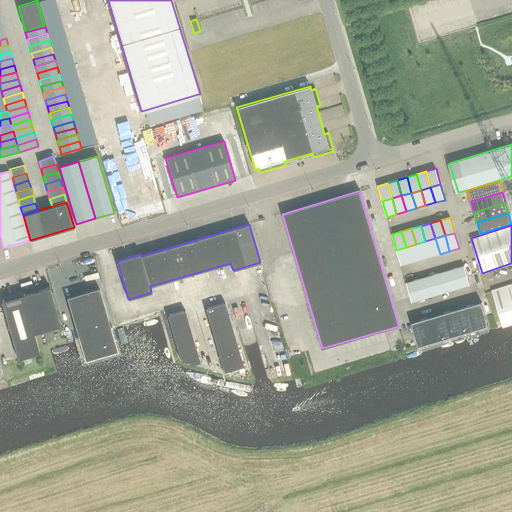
[(430,257),(440,254),(435,238),(425,241),(430,257)]
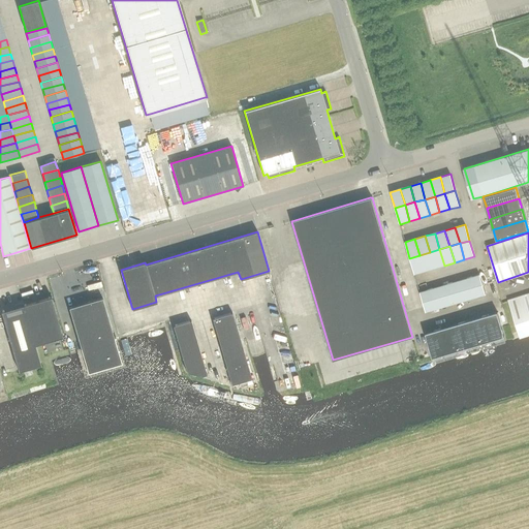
[(439,249),(430,252),(434,268),(444,266),(439,249)]
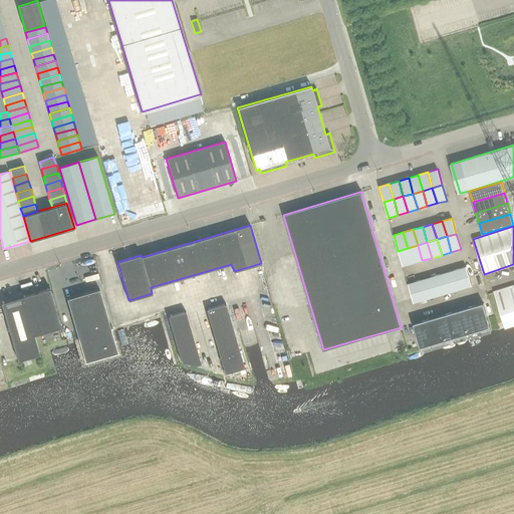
[(412,263),(422,260),(418,245),(408,248),(412,263)]
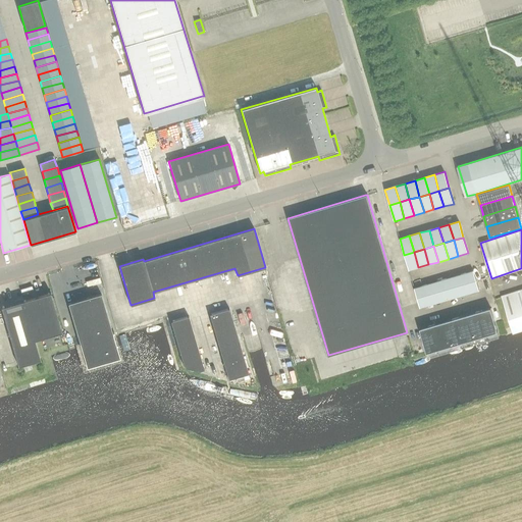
[(404,255),(409,270),(418,267),(414,252),(404,255)]
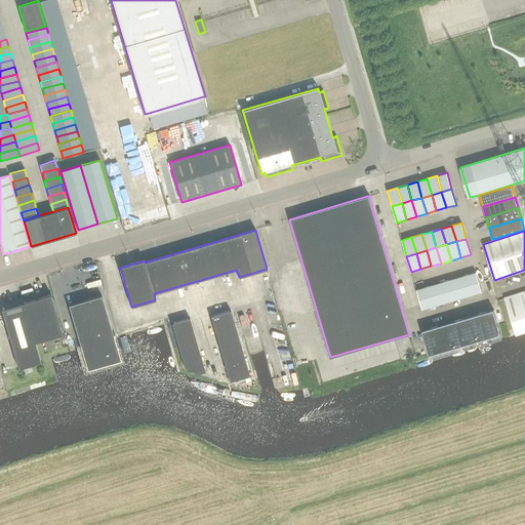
[(476,273),(466,276),(472,295),(482,292),(479,282),(476,273)]
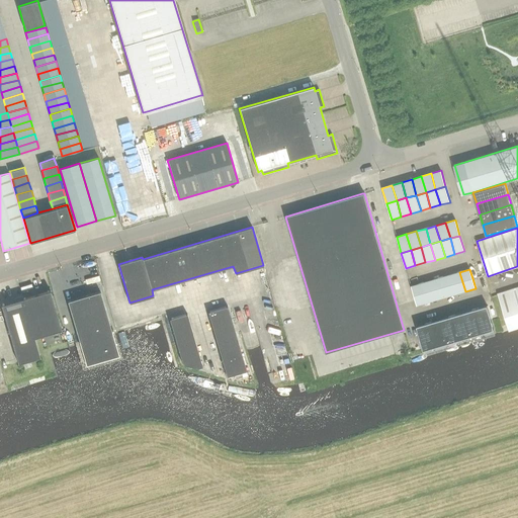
[(450,274),(455,294),(465,291),(459,272),(450,274)]
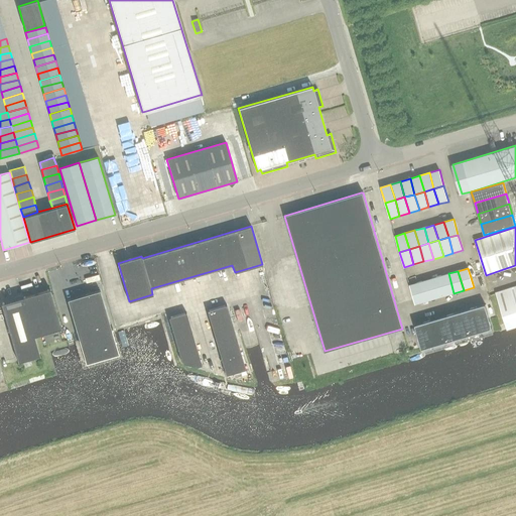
[(448,273),(438,276),(444,295),(454,293),(448,273)]
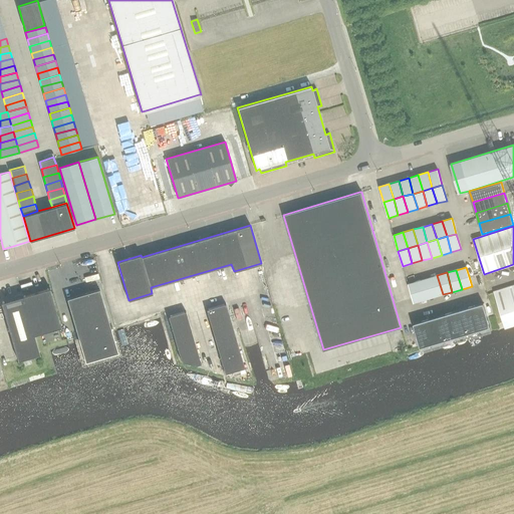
[(437,275),(427,278),(433,297),(443,294),(437,275)]
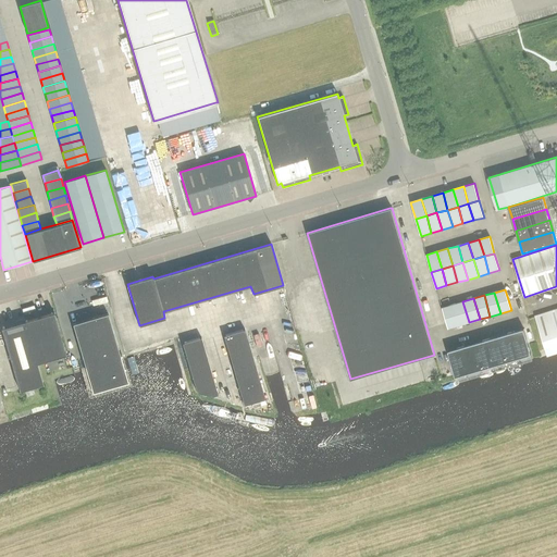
[(469,322),(462,301),(453,305),(458,325),(469,322)]
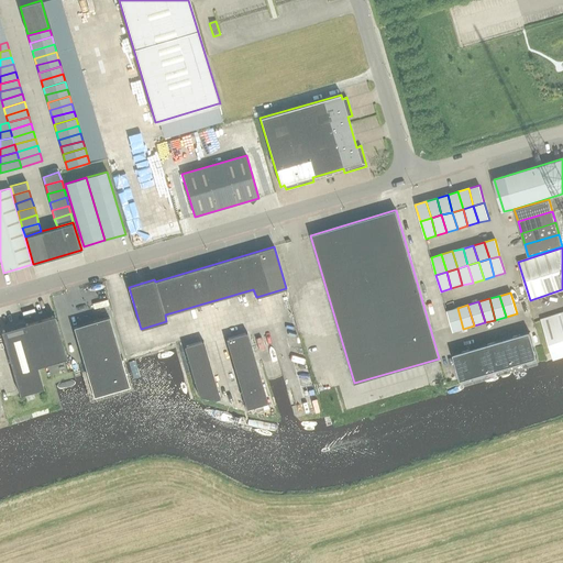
[(457,308),(446,311),(453,332),(463,329),(457,308)]
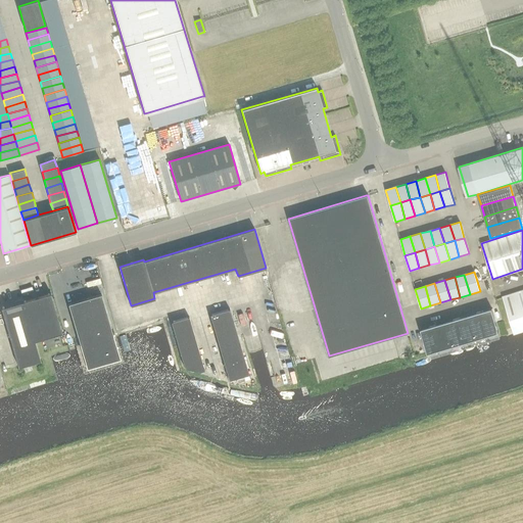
[(522,289),(514,293),(522,323),(522,289)]
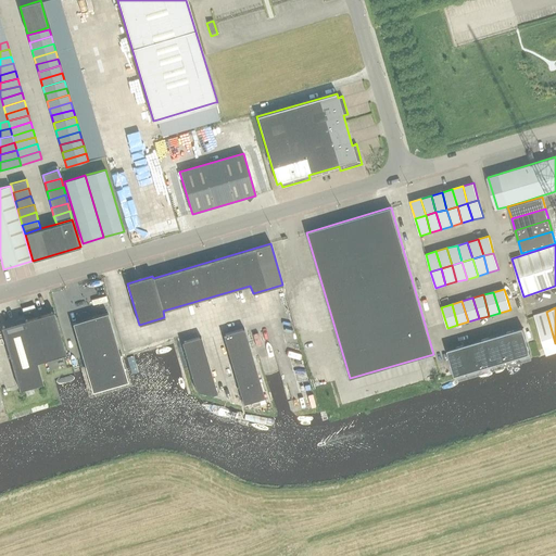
[(20,390),(42,383),(37,363),(66,354),(53,312),(1,327),(20,390)]
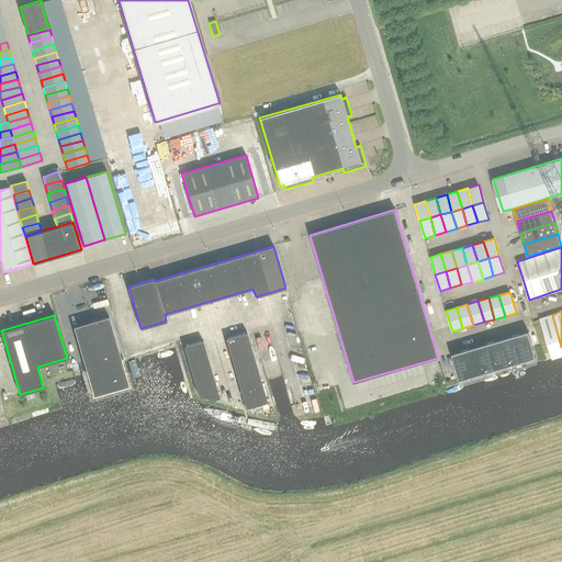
[(561,355),(561,347),(552,315),(540,318),(552,358),(559,357),(561,355)]
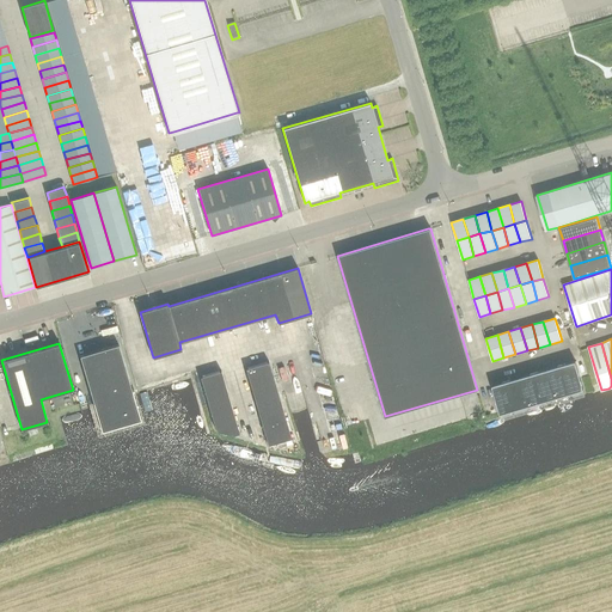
[(102,430),(140,420),(118,344),(79,356),(102,430)]
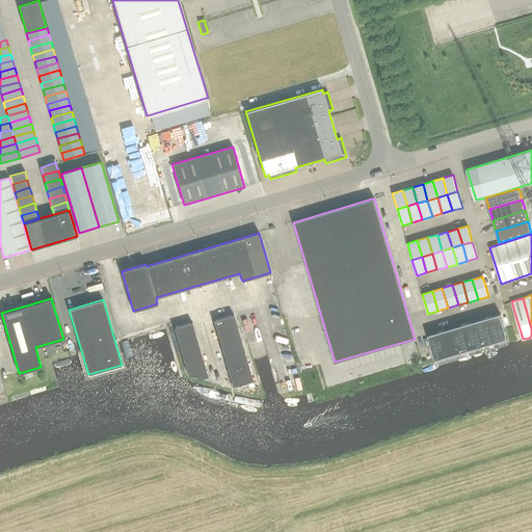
[(495,342),(507,338),(500,314),(487,317),(495,342)]
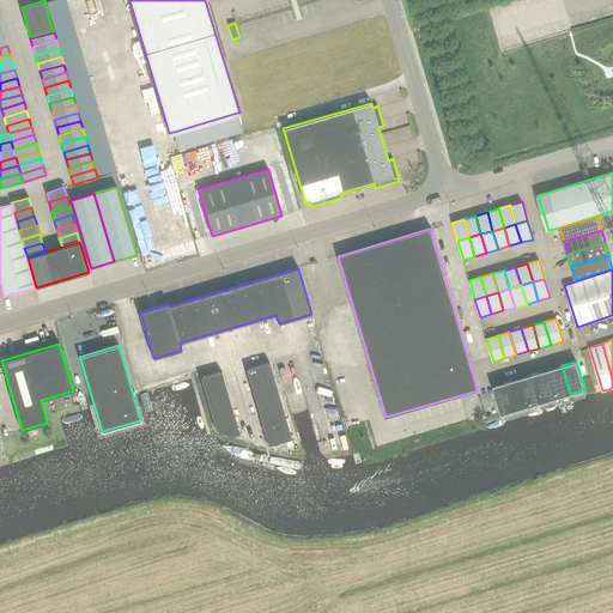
[(246,369),(249,381),(273,375),(269,363),(246,369)]
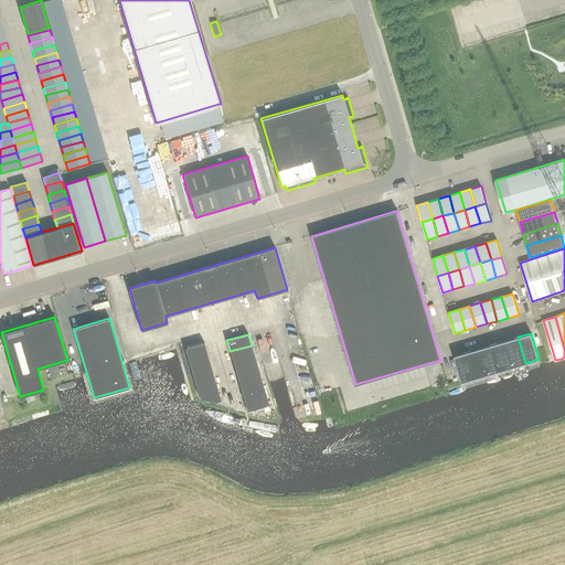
[(513,366),(525,363),(518,337),(505,341),(513,366)]
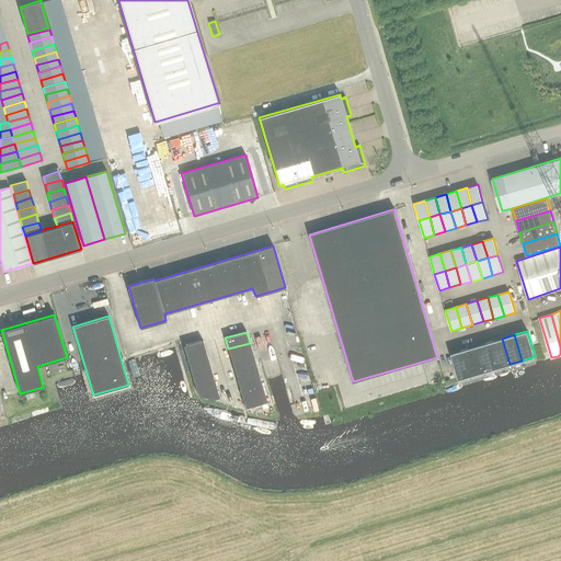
[(496,368),(510,364),(502,339),(489,342),(496,368)]
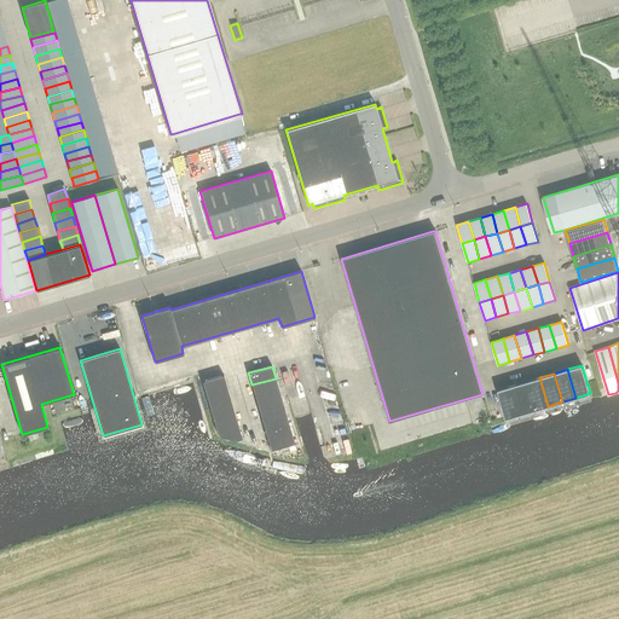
[(224,375),(202,381),(207,398),(229,392),(224,375)]
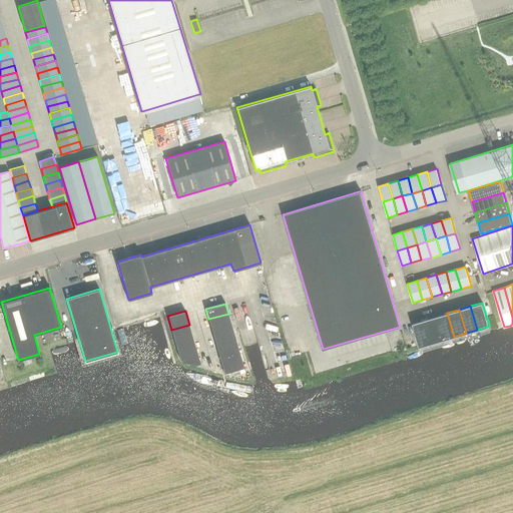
[(443,340),(454,337),(447,313),(436,317),(443,340)]
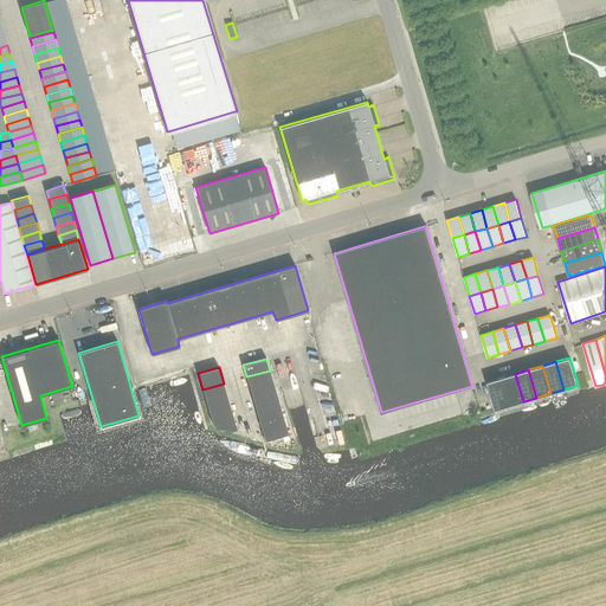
[(246,376),(250,388),(272,381),(270,371),(246,376)]
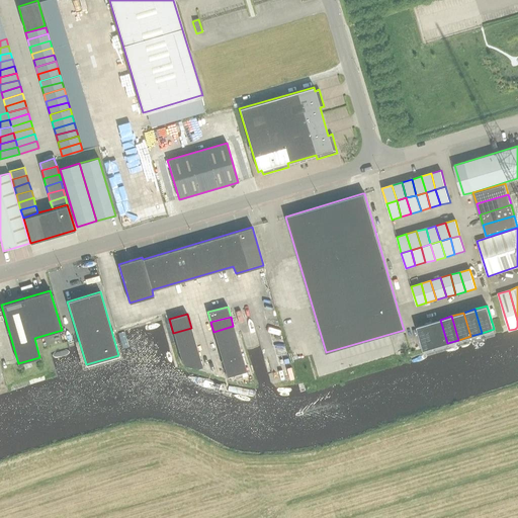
[(435,347),(447,343),(440,320),(428,323),(435,347)]
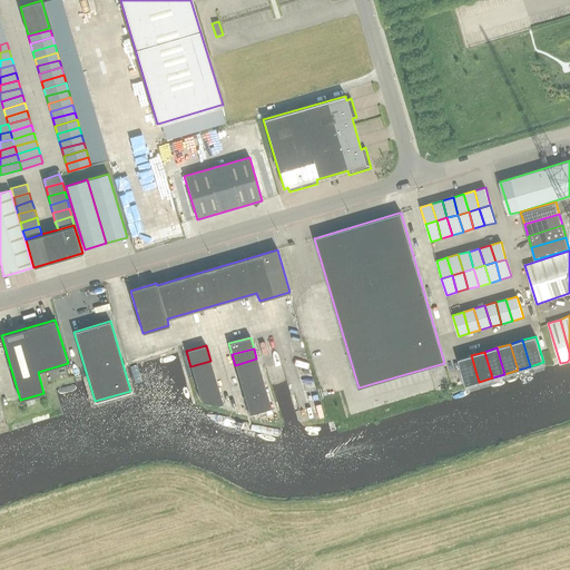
[(465,385),(479,382),(471,355),(458,359),(465,385)]
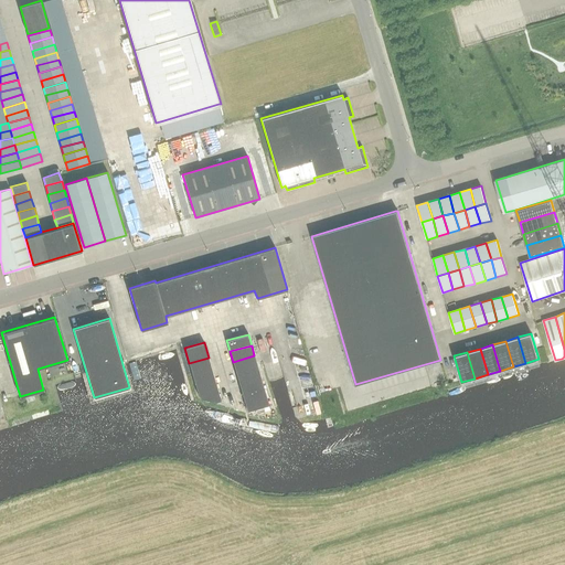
[(257,366),(254,355),(233,362),(236,373),(257,366)]
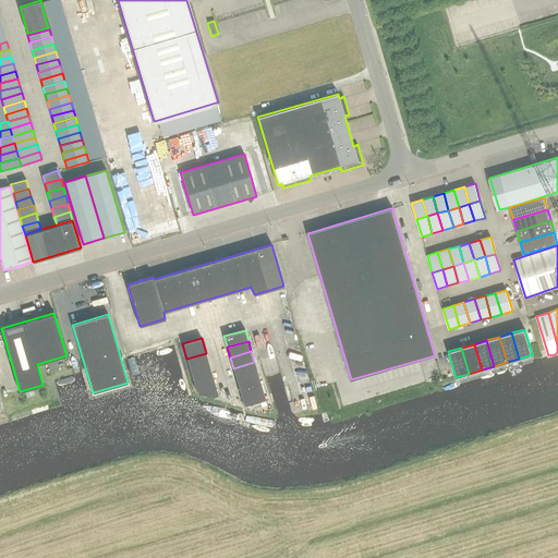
[(192,375),(210,370),(206,353),(186,359),(192,375)]
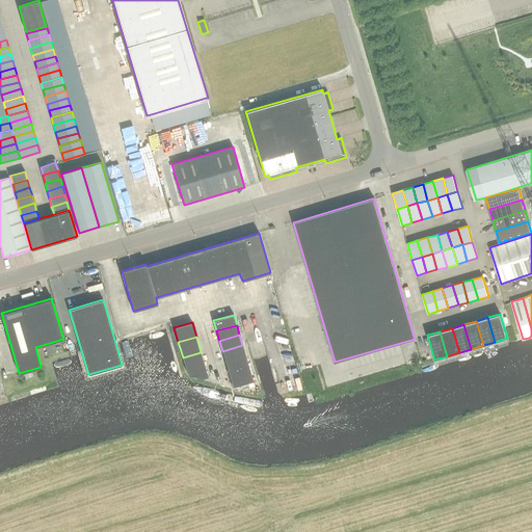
[(245,355),(242,345),(222,351),(225,361),(245,355)]
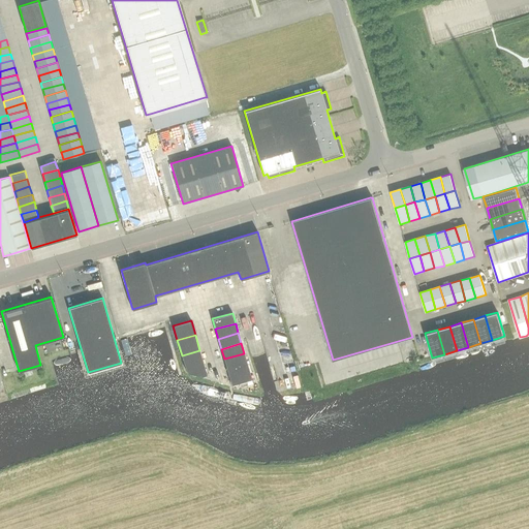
[(207,374),(199,350),(182,355),(186,372),(201,376),(207,374)]
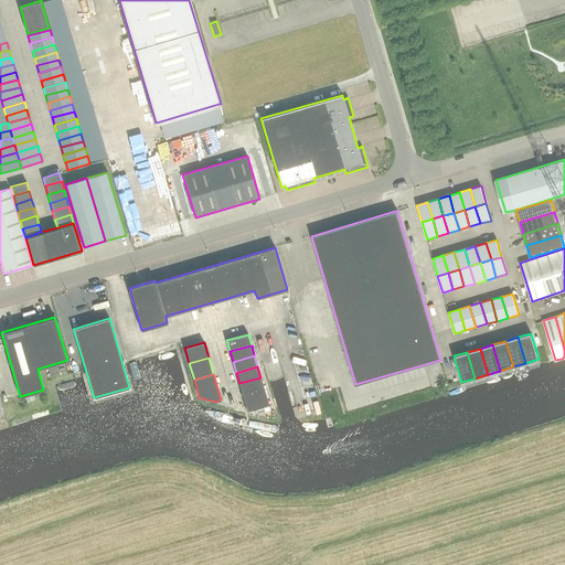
[(242,394),(264,387),(260,377),(240,383),(242,394)]
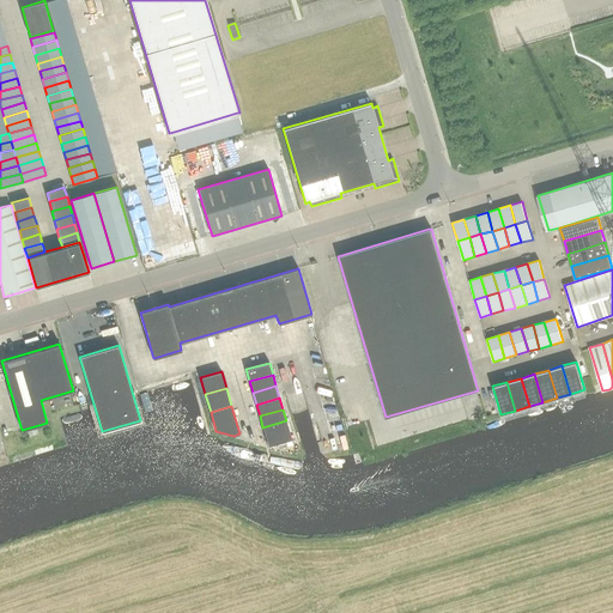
[(268,445),(291,439),(286,420),(262,428),(268,445)]
